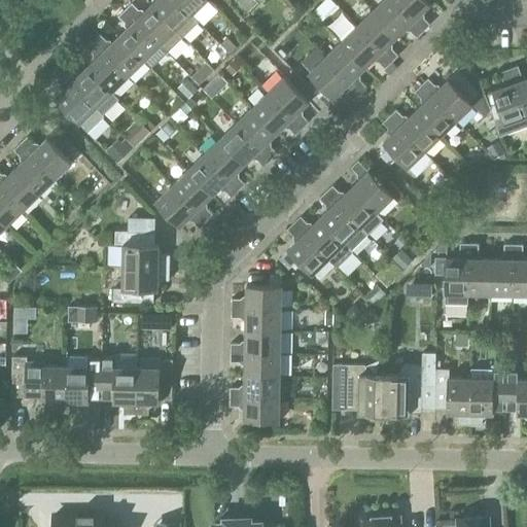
[(178,0),(155,0),(151,4),(183,37),(199,22),(191,13),(178,0)]
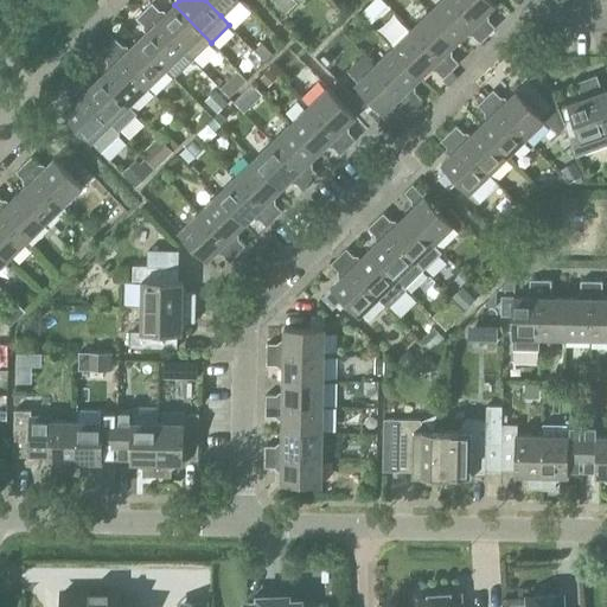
[(205,0),(221,16),(237,0),(205,0)]
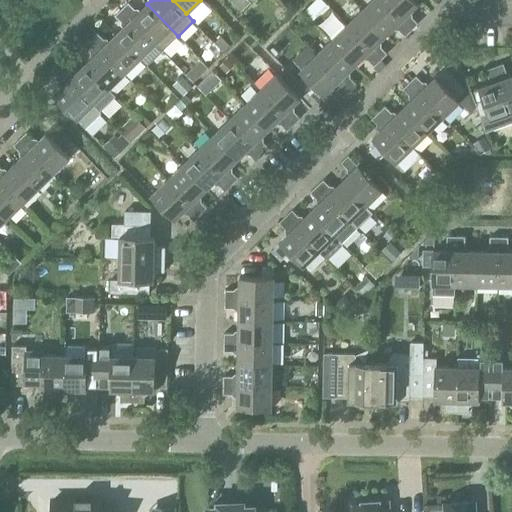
[(230,0),(241,11),(250,2),(248,0),(230,0)]
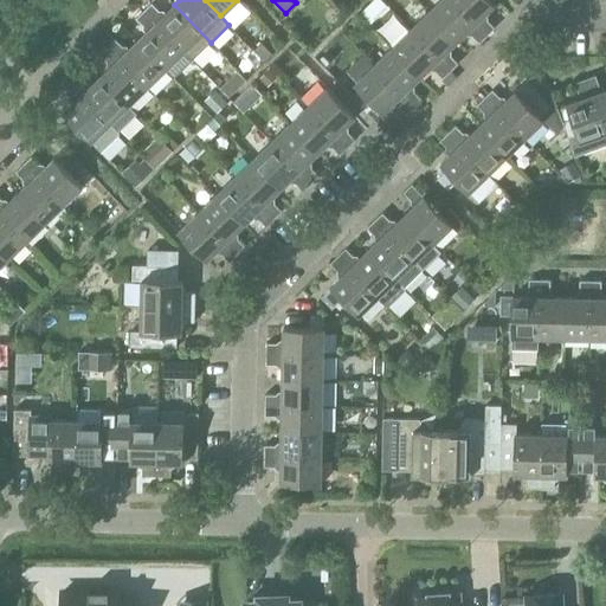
[(452,0),(442,0),(430,12),(457,42),(471,27),(474,30),(474,34),(472,36),(479,43),(488,36),(452,0)]
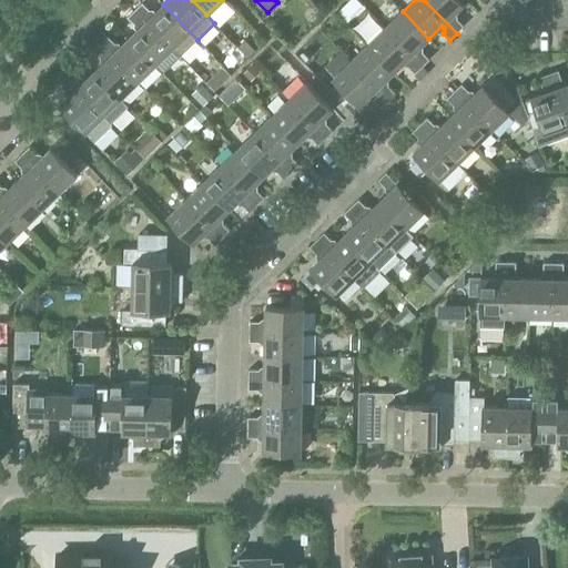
[(459,0),(424,0),(457,33),(465,27),(457,19),(457,20),(453,20),(450,18),(464,4),(460,1),(459,0)]
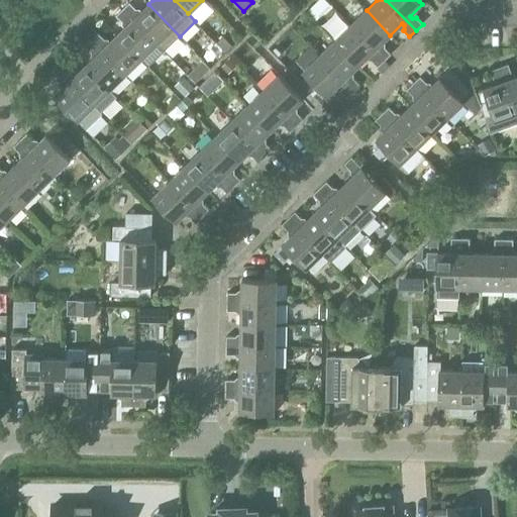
[(129,2),(123,9),(158,44),(164,52),(180,36),(148,4),(137,15),(135,13),(135,9),(136,9),(129,2)]
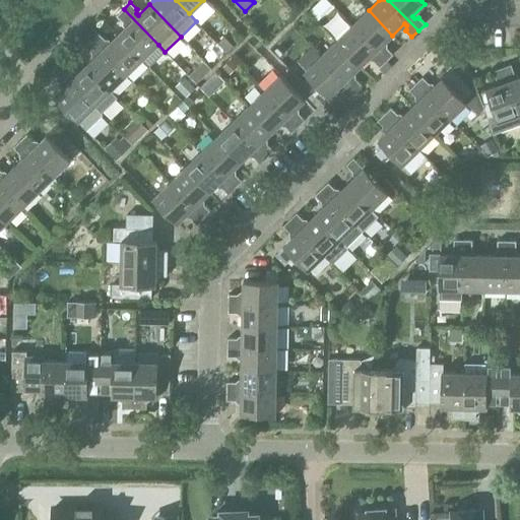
[(314,6),(309,10),(318,20),(323,15),(314,6)]
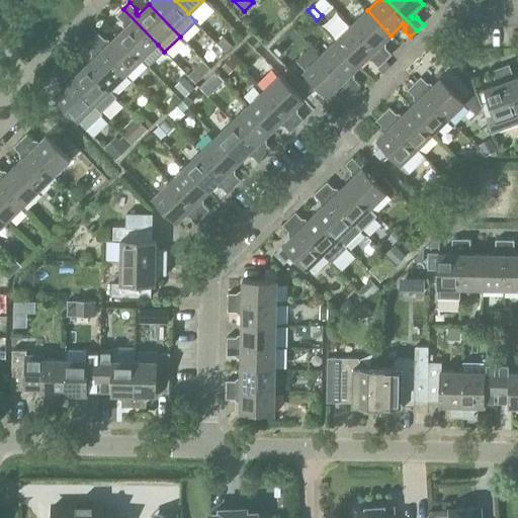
[(142,60),(158,45),(123,9),(116,15),(122,22),(123,21),(127,21),(130,23),(117,34),(142,60)]
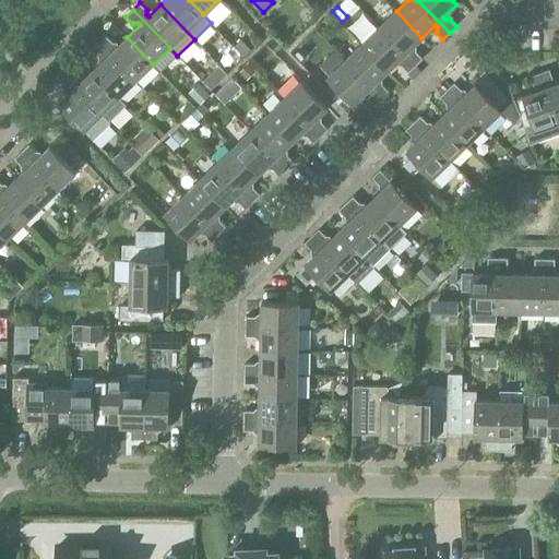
[(396,11),(379,27),(416,66),(423,58),(416,51),(416,52),(412,52),(409,50),(421,38),(396,11)]
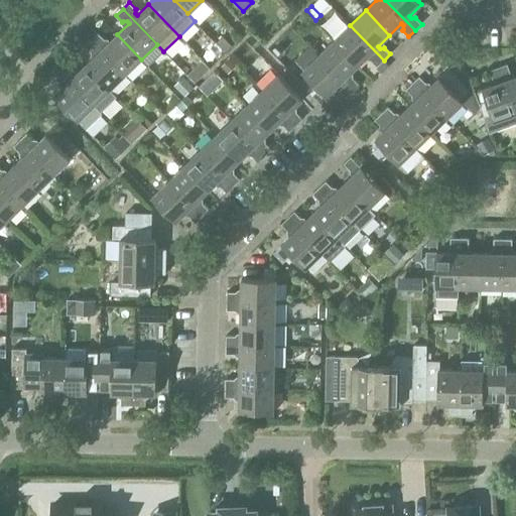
[(350,25),(335,40),(358,66),(370,53),(372,55),(372,59),(371,60),(377,67),(384,60),(350,25)]
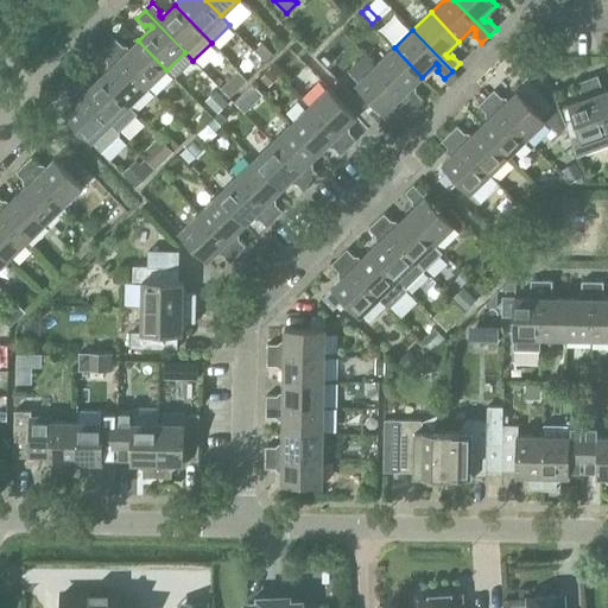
[(115,39),(108,46),(149,88),(166,70),(138,40),(125,55),(122,52),(122,48),(122,46),(115,39)]
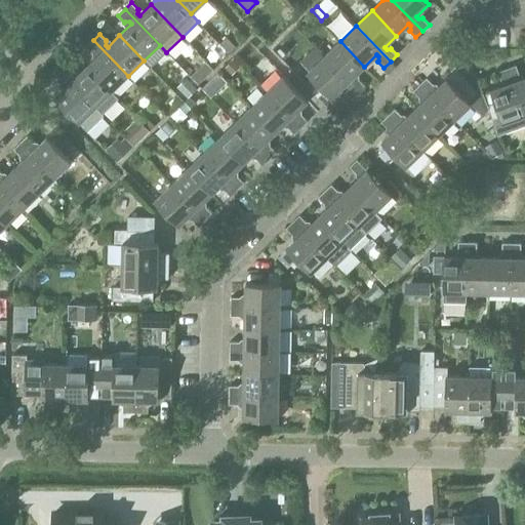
[(220,44),(230,53),(236,48),(227,38),(220,44)]
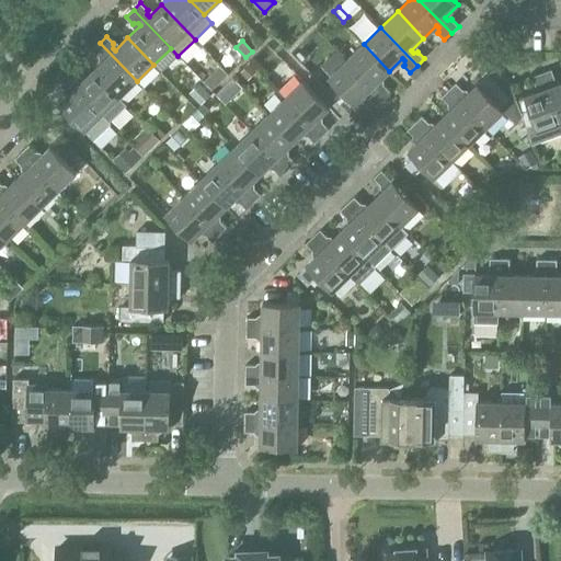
[(100,43),(92,49),(99,57),(100,56),(104,56),(106,58),(93,70),(119,98),(137,81),(100,43)]
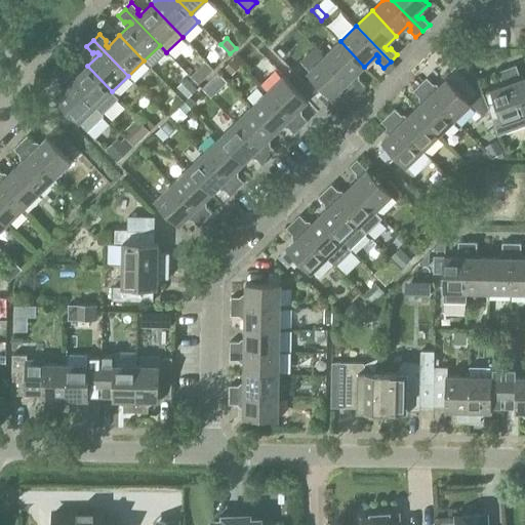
[(340,41),(324,56),(359,92),(365,85),(359,79),(359,80),(355,80),(353,78),(364,67),(340,41)]
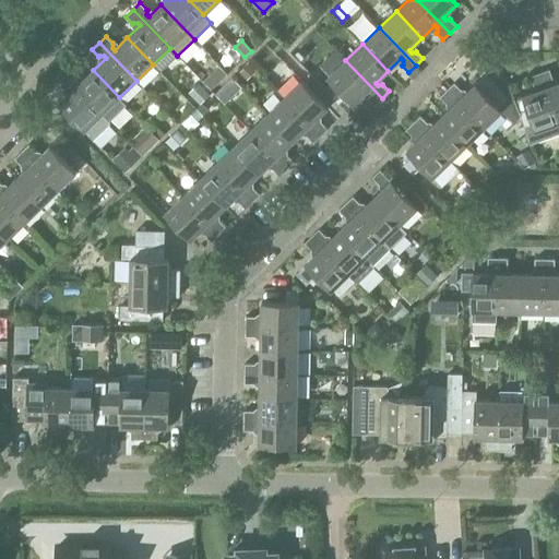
[(345,60),(328,78),(353,104),(367,91),(369,93),(369,97),(368,98),(375,105),(382,98),(345,60)]
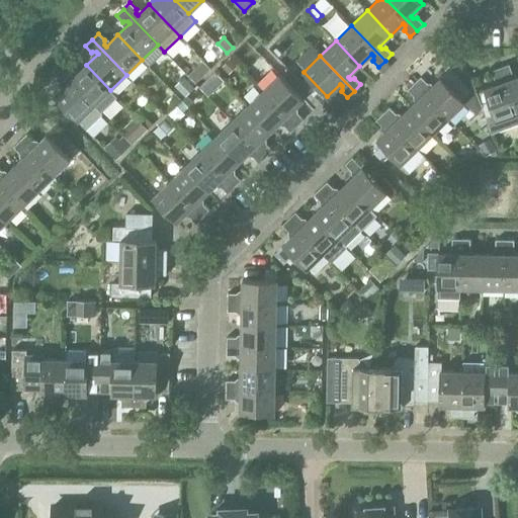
[(229,74),(237,66),(230,60),(222,67),(229,74)]
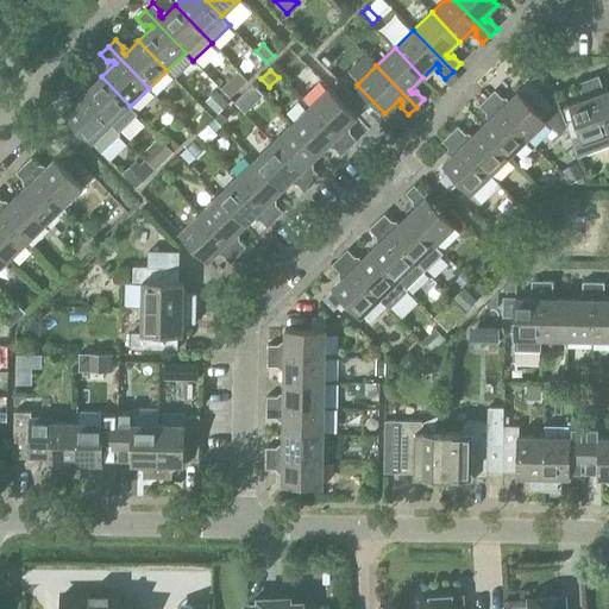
[(459,77),(453,71),(445,79),(444,80),(450,87),(459,77)]
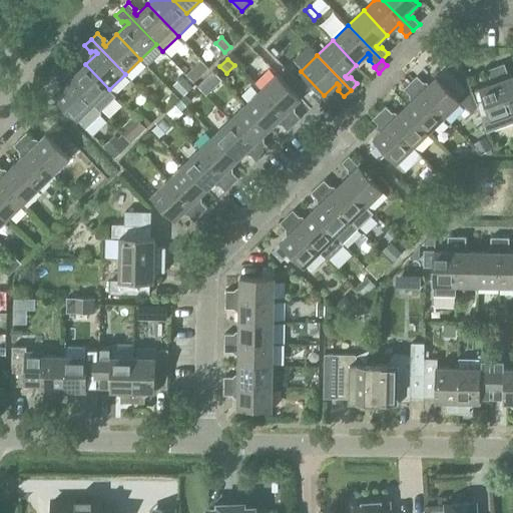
[(66,63),(60,69),(100,111),(116,96),(109,89),(85,64),(74,76),(72,74),(72,70),(72,69),(66,63)]
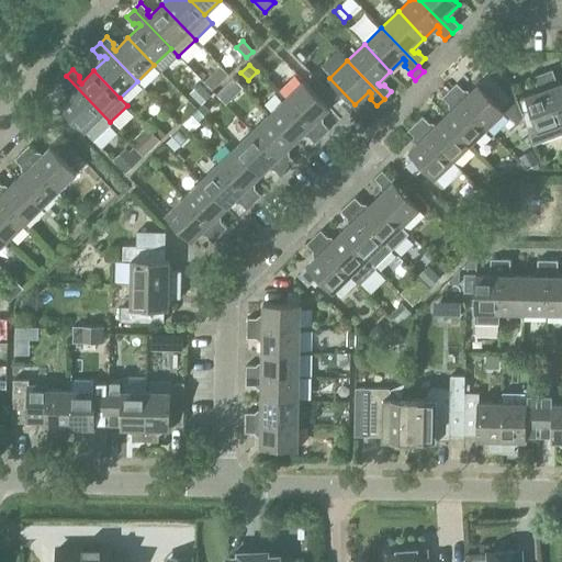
[(552,70),(543,74),(561,124),(561,82),(554,86),(553,83),(555,79),(552,70)]
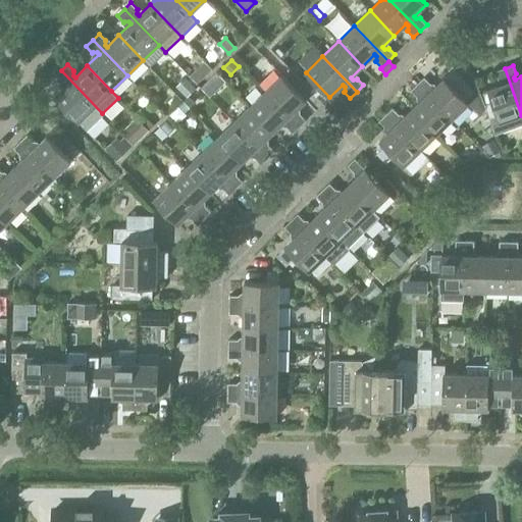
[(521,124),(521,115),(505,68),(496,71),(499,80),(500,80),(504,82),(505,84),(480,93),(486,109),(489,117),(496,135),(521,124)]
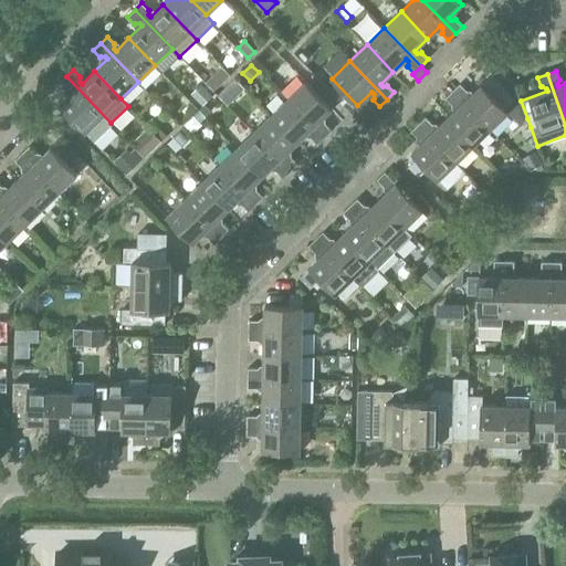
[(66,76),(59,83),(65,91),(66,90),(71,90),(73,92),(60,105),(65,112),(95,142),(113,124),(111,123),(66,76)]
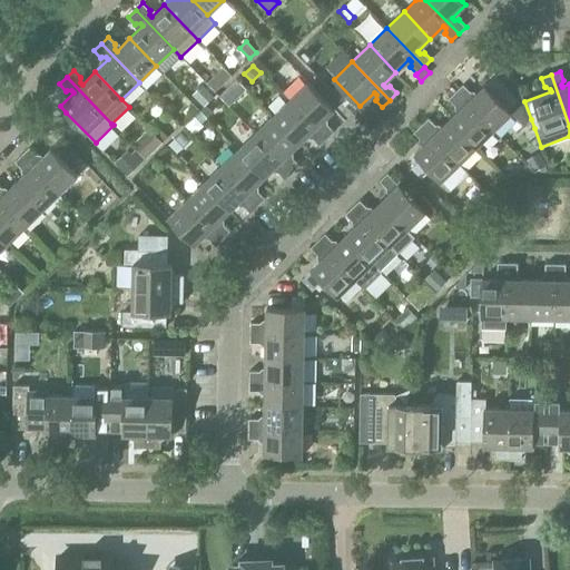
[(463,85),(457,91),(493,130),(511,114),(523,126),(531,119),(524,101),(523,96),(509,109),(495,97),(505,87),(495,77),(485,86),(472,99),(470,97),(470,92),(470,91),(463,85)]
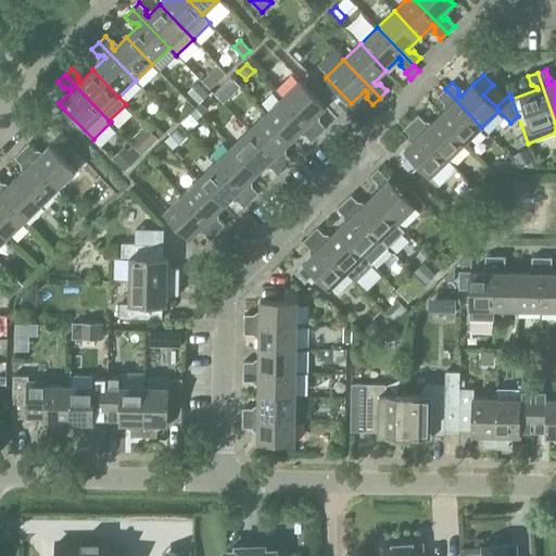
[(207,76),(202,80),(203,81),(211,88),(215,84),(207,76)]
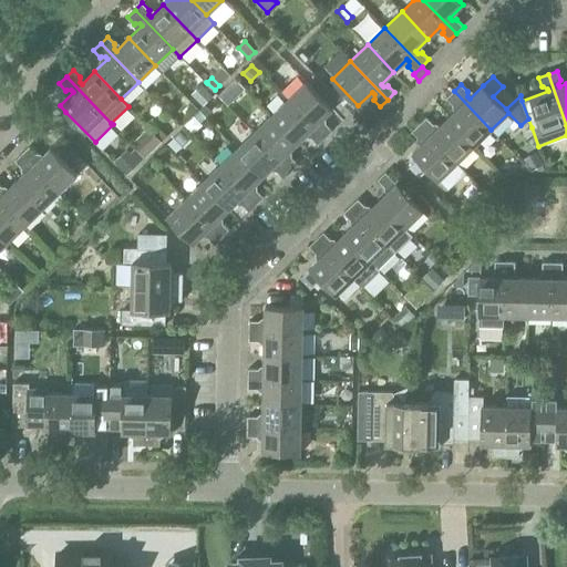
[(306,82),(288,100),(326,137),(332,131),(326,124),(320,124),(318,122),(332,110),(306,82)]
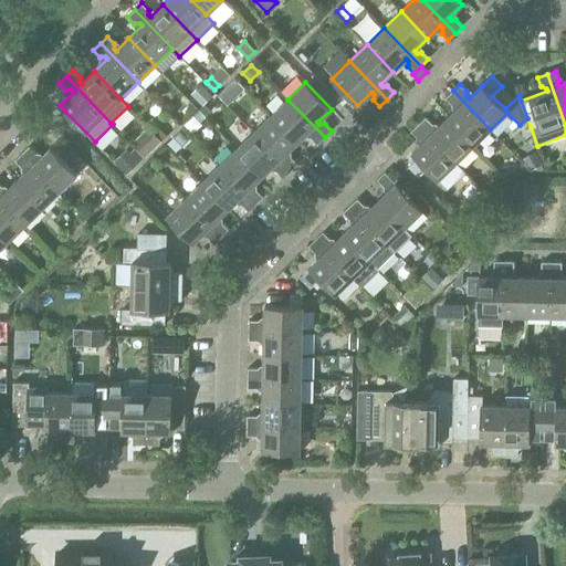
[(218,94),(228,105),(238,95),(228,85),(218,94)]
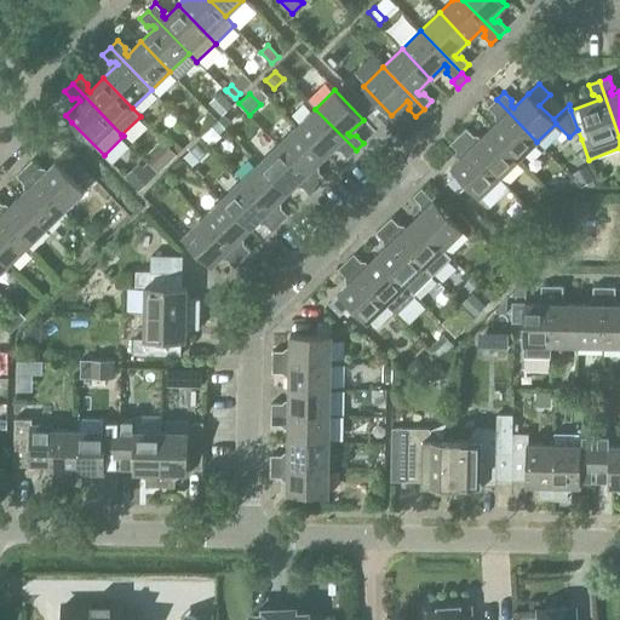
[(225,98),(216,107),(222,114),(231,104),(225,98)]
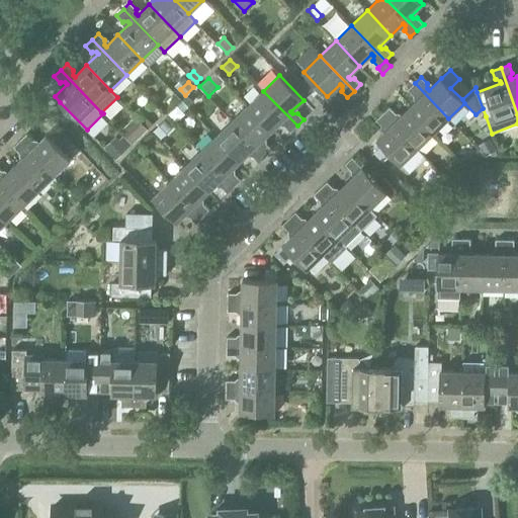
[(415,83),(408,89),(414,96),(415,95),(419,95),(421,97),(409,108),(433,134),(448,118),(415,83)]
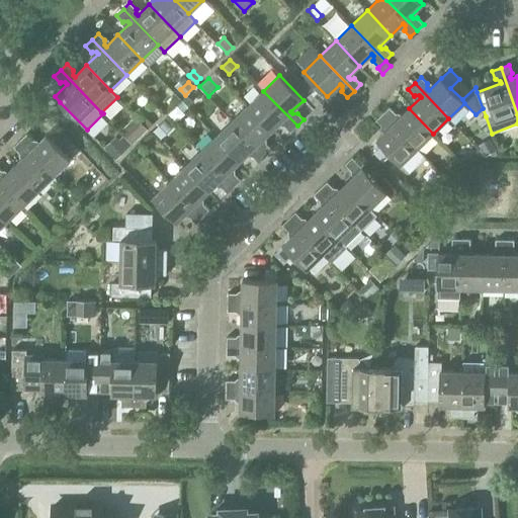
[(263,91),(248,106),(271,131),(283,119),(285,121),(284,126),(290,133),(297,125),(263,91)]
